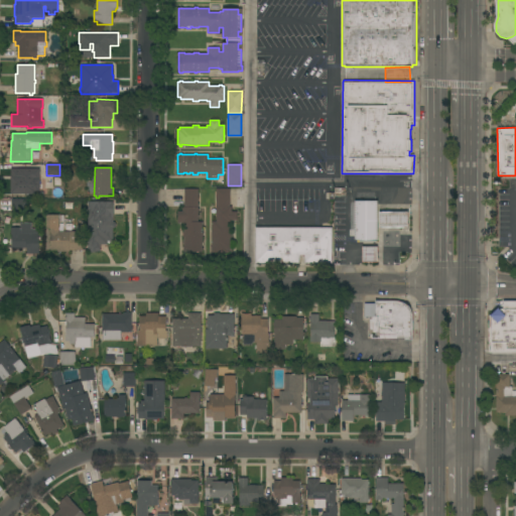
[(39,168),(39,179),(39,180),(35,180),(35,184),(36,187),(34,187),(35,194),(21,194),(21,188),(18,188),(18,181),(10,181),(10,168),(39,168)]
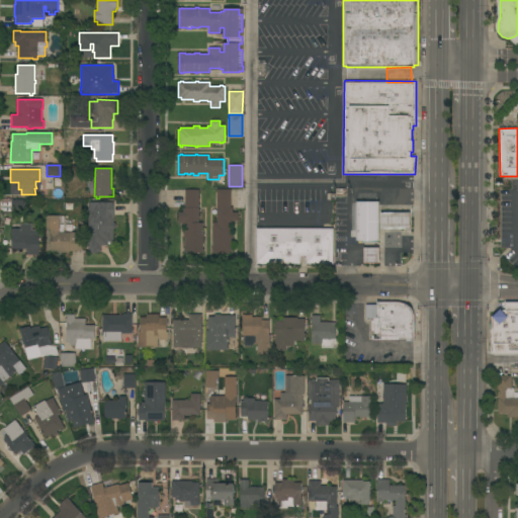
[(198,209),(199,209),(199,211),(198,211),(198,223),(202,223),(202,234),(203,234),(203,237),(202,237),(202,249),(203,249),(203,253),(184,253),(184,247),(184,238),(183,238),(183,232),(184,232),(184,224),(178,224),(178,211),(183,211),(183,207),(185,207),(185,189),(198,189),(198,209)]
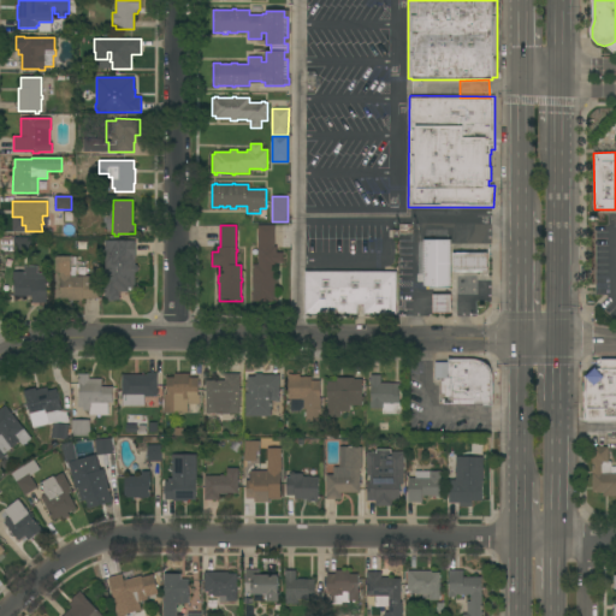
[(258,225),(274,225),(274,227),(276,227),(276,232),(274,232),(274,247),(277,247),(277,253),(283,253),(283,264),(277,264),(277,266),(274,266),(274,277),(276,277),(276,283),(274,283),(274,298),(272,298),(272,302),(253,302),(253,300),(252,300),(252,296),(253,296),(253,282),(252,282),(252,278),(253,278),(253,264),(258,264),(258,225)]
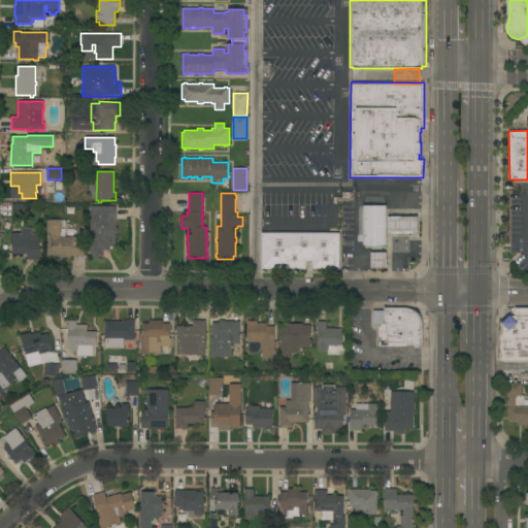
[(12,218),(12,204),(27,204),(27,218),(12,218)]
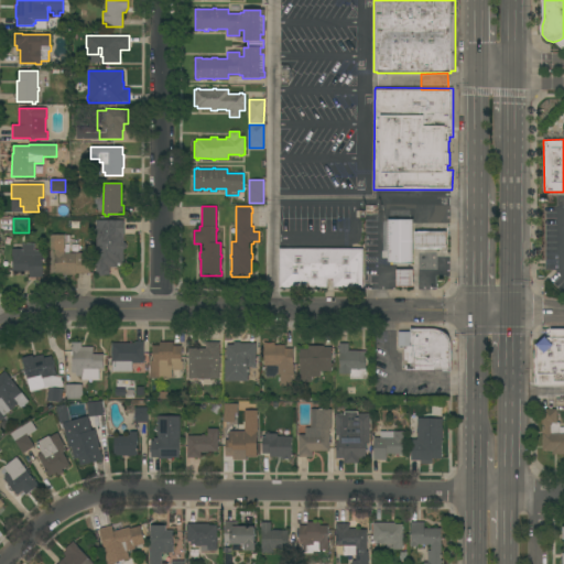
[(388,219),(412,219),(412,263),(388,263),(388,219)]
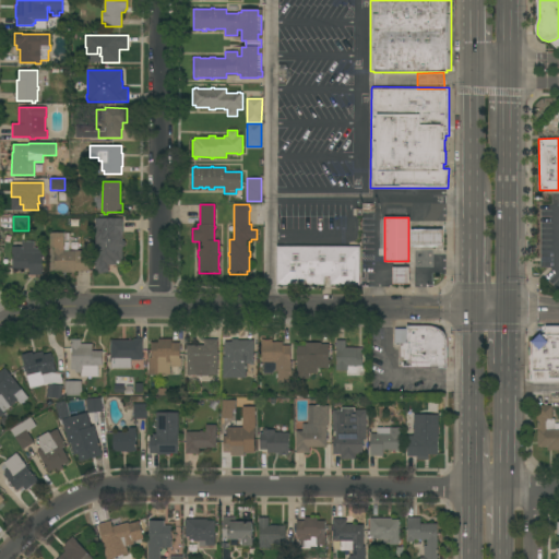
[(122,240),(123,240),(126,242),(126,246),(123,247),(122,247),(122,261),(121,261),(121,264),(108,264),(108,272),(95,272),(95,218),(122,218),(122,240)]
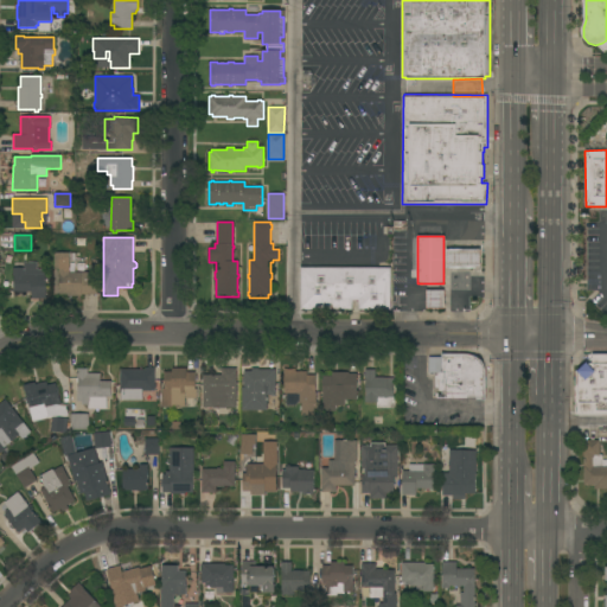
[(480,249),(480,268),(460,267),(446,267),(446,249),(460,249),(480,249)]
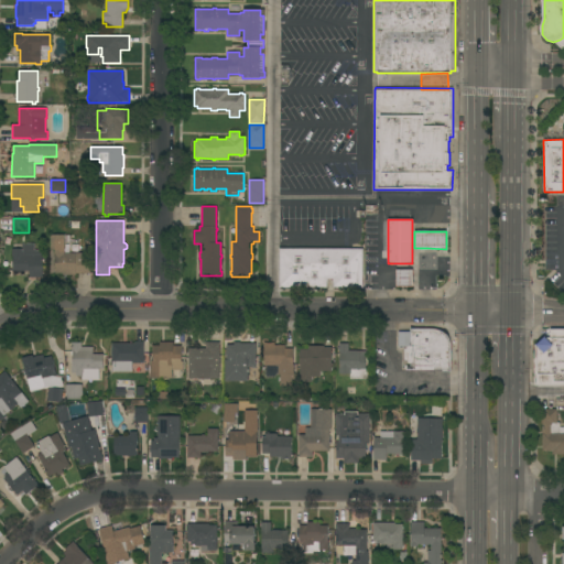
[(84,252),(84,259),(90,259),(90,273),(76,273),(76,275),(62,275),(62,273),(55,273),(55,250),(51,250),(50,235),(64,235),(64,253),(84,252)]
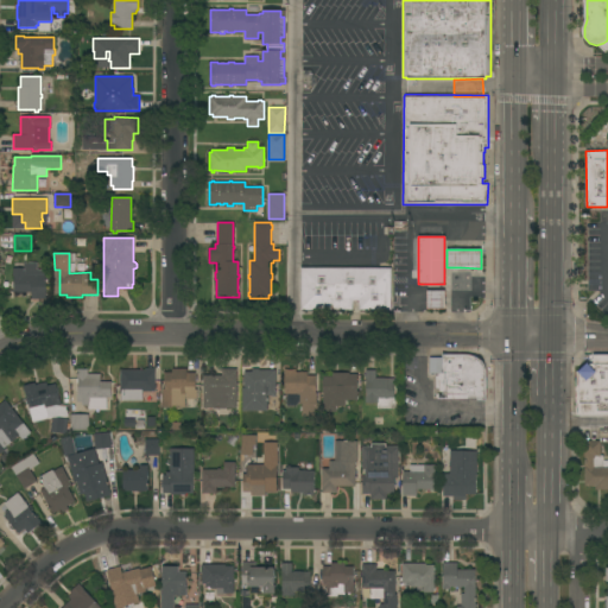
[(45,299),(31,299),(31,292),(13,292),(13,268),(24,268),(24,263),(37,263),(37,270),(45,270),(45,299)]
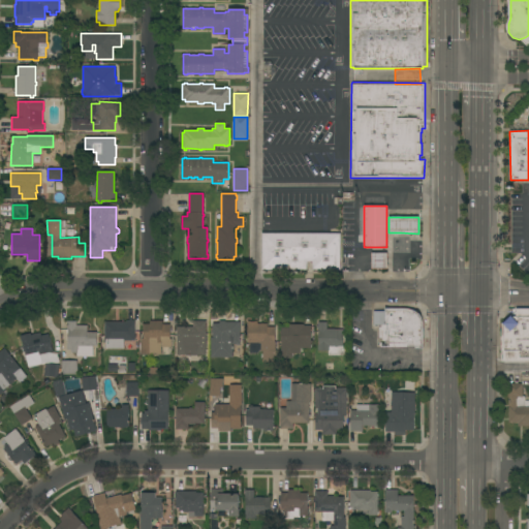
[(341,234),(341,270),(312,270),(312,261),(307,261),(307,270),(261,270),(261,232),(341,234)]
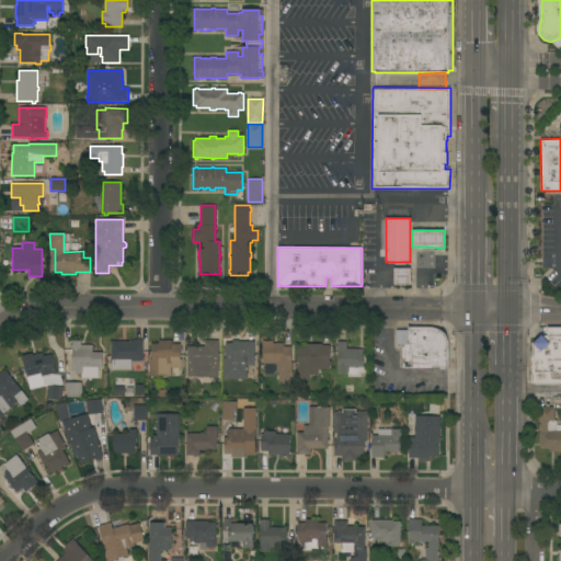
[(395,268),(411,268),(410,285),(395,285),(395,268)]
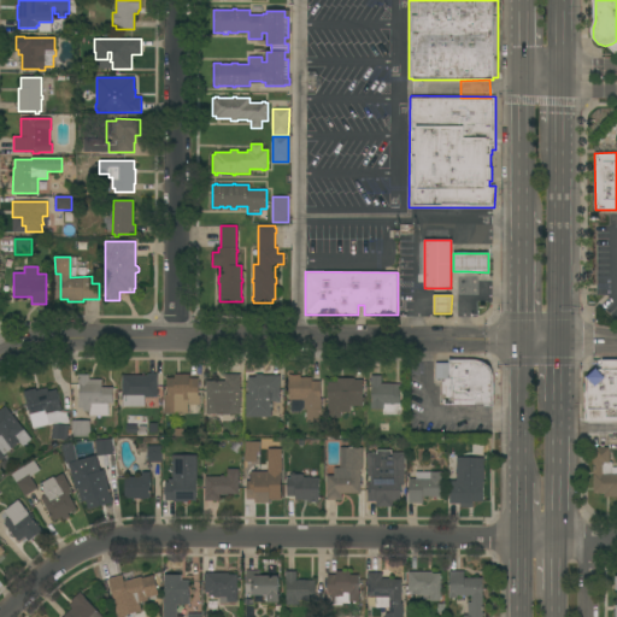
[(452,360),(451,364),(450,365),(450,374),(451,374),(451,375),(451,380),(445,380),(445,382),(442,382),(442,394),(446,395),(444,405),(492,405),(494,403),(494,380),(491,369),(481,360),(452,360)]
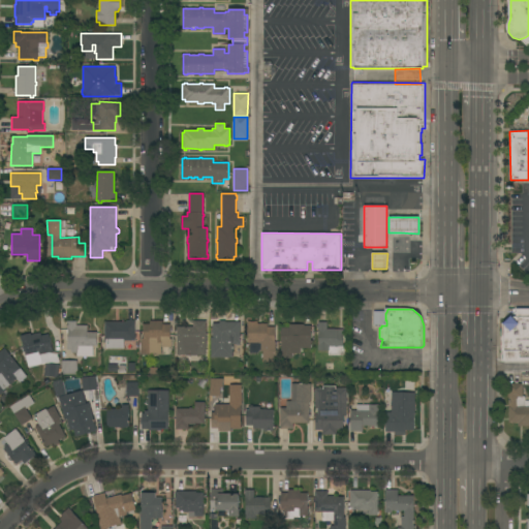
[(528,309),(518,309),(501,324),(501,362),(528,362),(528,309)]
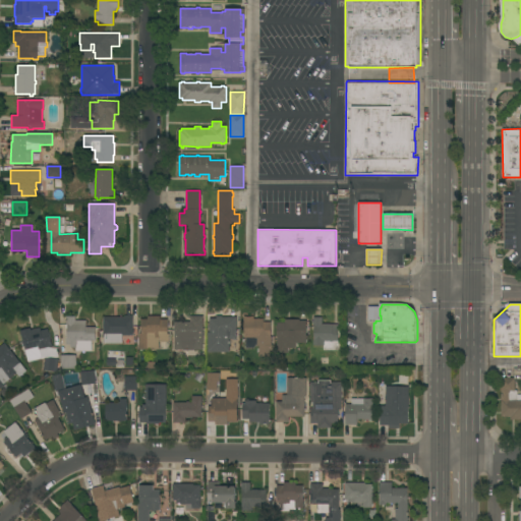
[(368,306),(380,306),(380,321),(368,321),(368,306)]
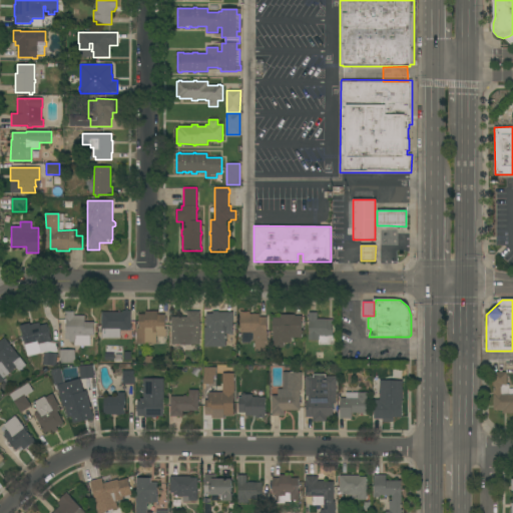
[(102,334),(101,334),(101,313),(122,313),(122,311),(130,311),(130,313),(131,325),(131,328),(130,328),(130,331),(120,331),(120,338),(102,338),(102,334)]
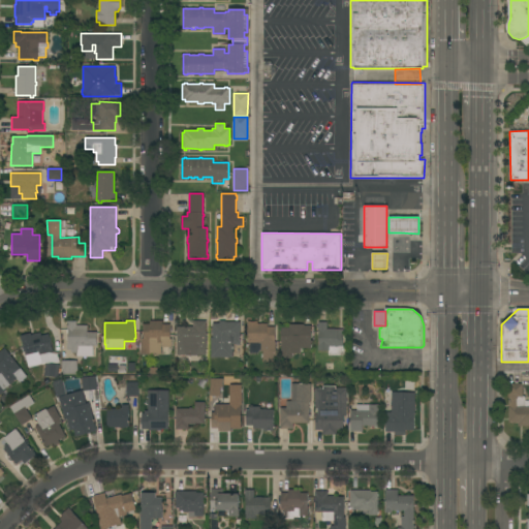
[(141,354),(141,339),(143,339),(143,324),(150,324),(150,320),(162,321),(162,324),(169,324),(169,339),(172,339),(170,347),(162,347),(162,343),(161,343),(161,354),(141,354)]
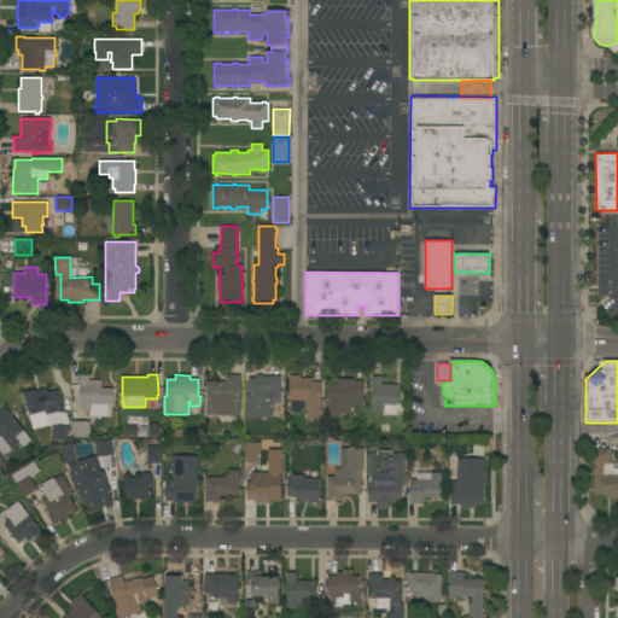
[(101,380),(101,388),(114,388),(112,404),(109,404),(109,417),(89,417),(89,412),(83,412),(83,408),(79,408),(79,401),(79,398),(77,398),(77,391),(79,391),(79,390),(77,390),(77,385),(79,385),(79,375),(89,375),(89,380),(101,380)]
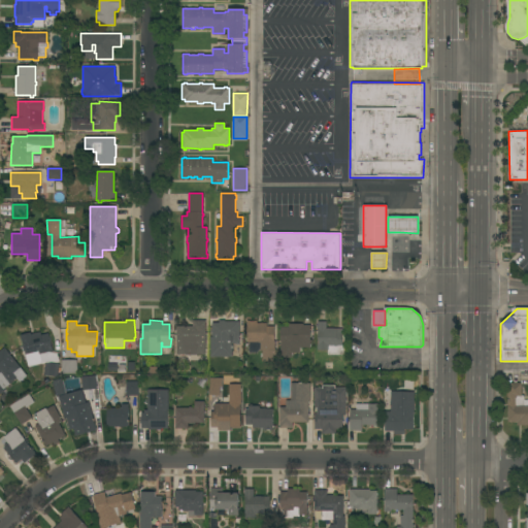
[(193,326),(193,321),(205,321),(205,354),(176,354),(176,326),(193,326)]
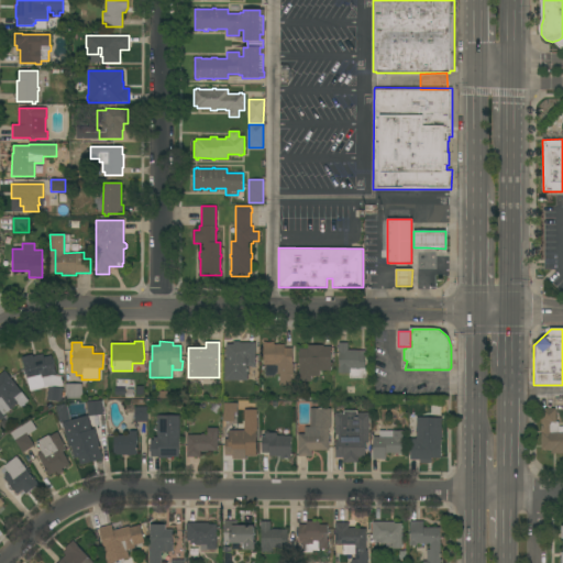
[(233,344),(233,342),(239,342),(255,343),(255,366),(247,366),(247,381),(223,381),(224,359),(225,359),(225,344),(233,344)]
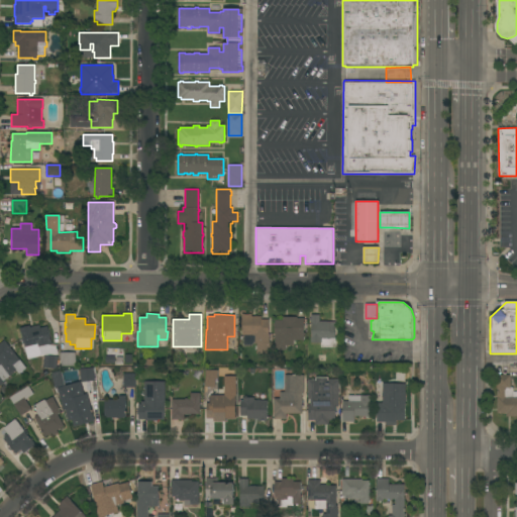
[(241,314),(251,314),(251,316),(261,316),(261,319),(268,319),(269,334),(270,343),(272,343),(272,353),(257,354),(257,343),(254,343),(254,335),(242,335),(241,314)]
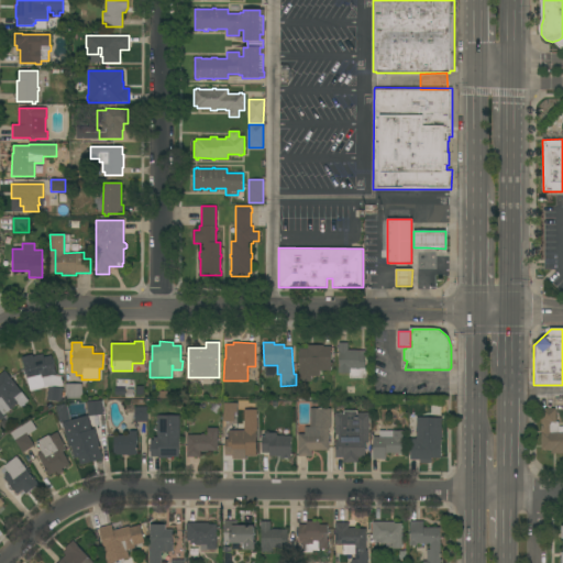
[(365,378),(349,378),(349,373),(339,373),(339,342),(349,343),(349,350),(365,351),(365,378)]
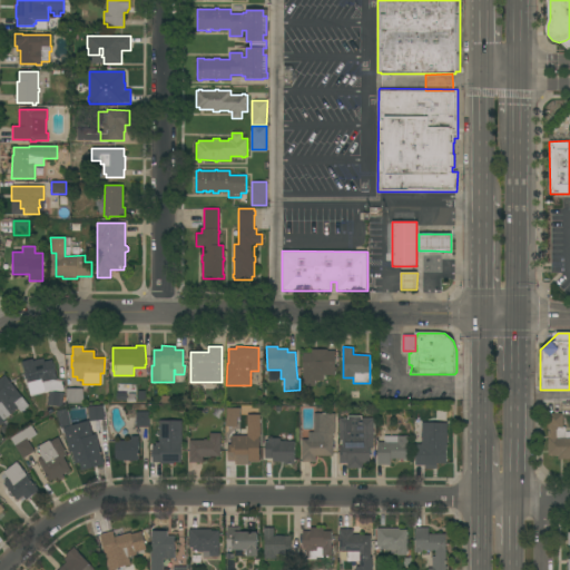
[(312,353),(312,350),(327,350),(327,351),(335,351),(335,375),(324,375),(324,381),(315,381),(315,386),(303,386),(303,353),(312,353)]
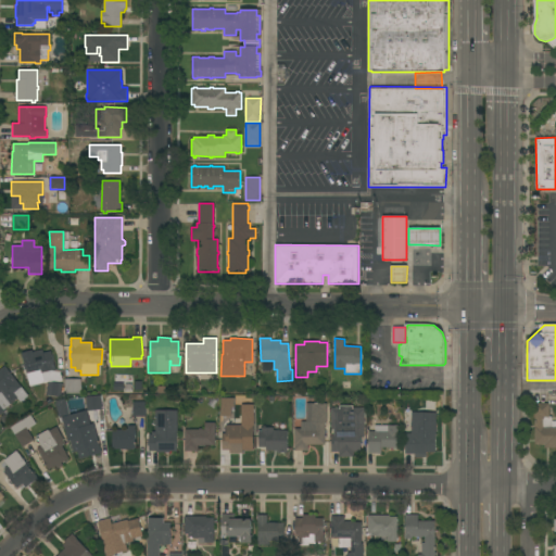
[(21,353),(33,350),(33,352),(42,350),(43,353),(50,351),(55,369),(41,373),(41,370),(39,371),(38,370),(27,374),(21,353)]
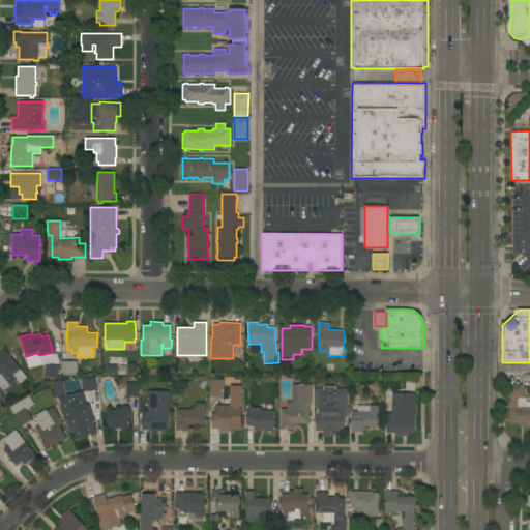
[(251,354),(251,345),(261,345),(261,354),(251,354)]
